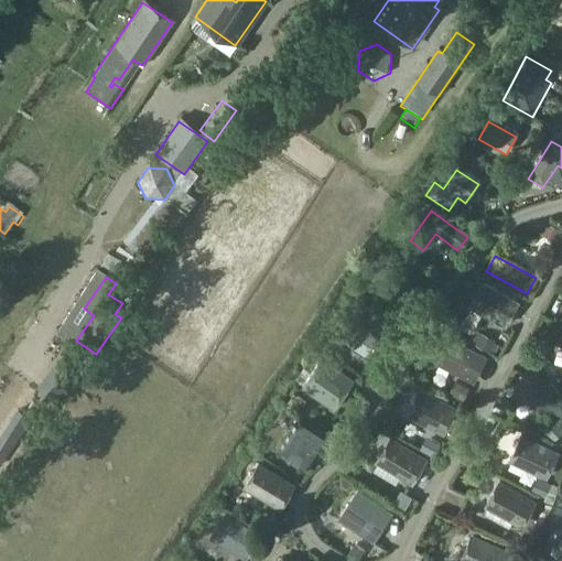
[(517,304),(483,286),(469,310),(504,328),(517,304)]
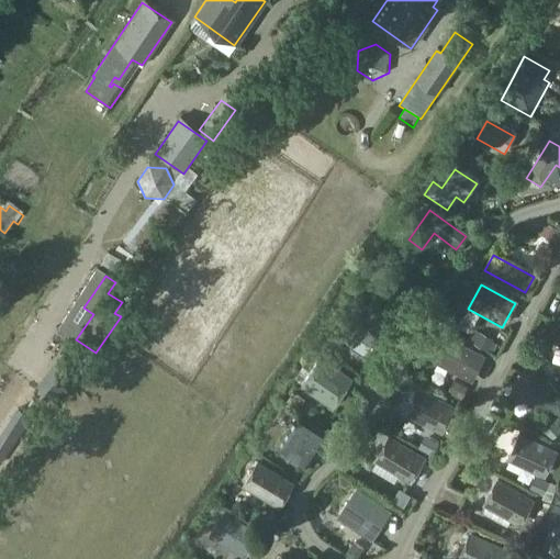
[(351,323),(338,342),(361,356),(373,337),(351,323)]
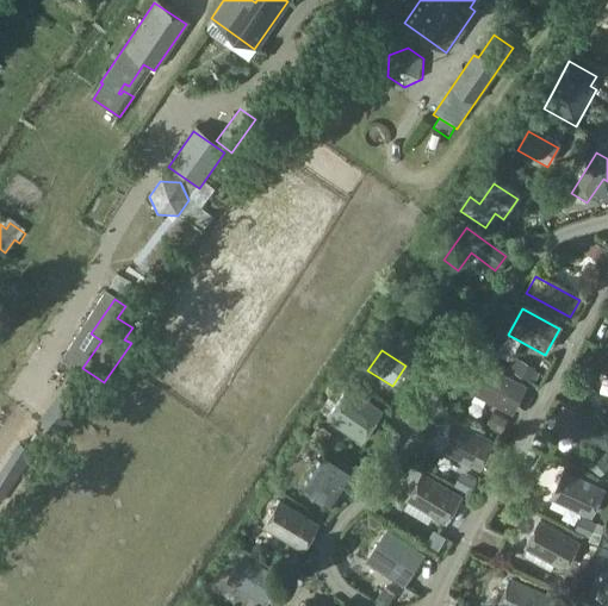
[(594,369),(607,376),(607,356),(601,354),(594,369)]
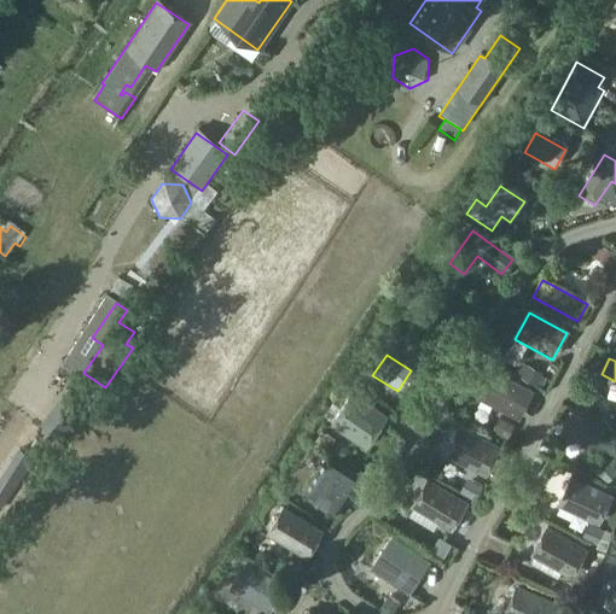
[(478,401),(518,420),(532,395),(492,374),(478,401)]
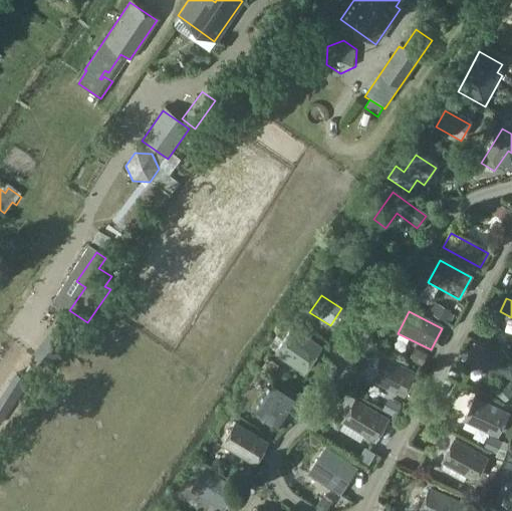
[(290,329),(274,354),(303,373),(319,349),(290,329)]
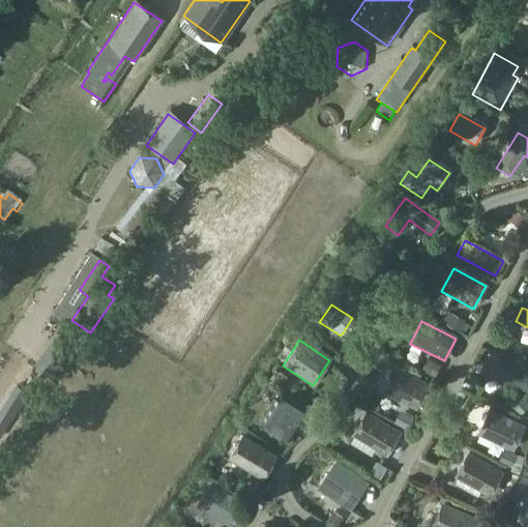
[(527,374),(489,356),(482,372),(527,392),(527,391),(527,374)]
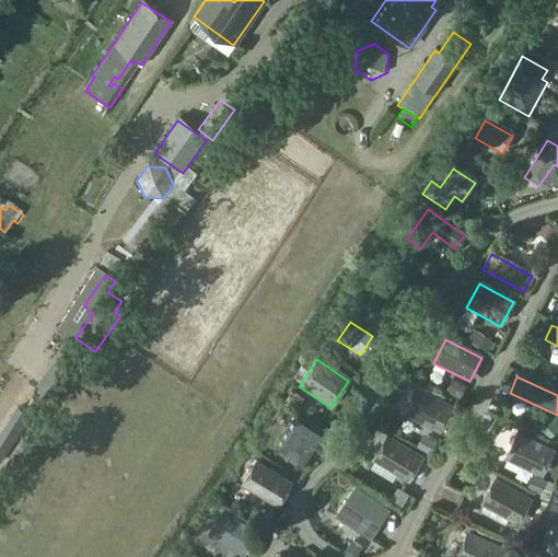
[(451,408),(415,391),(403,415),(439,432),(451,408)]
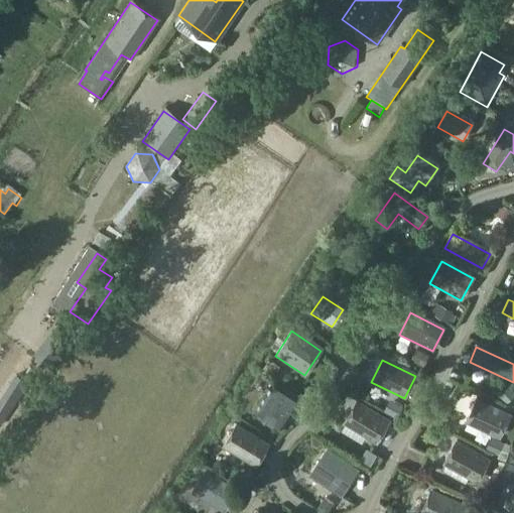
[(0,421),(24,386),(13,378),(0,397),(0,421)]
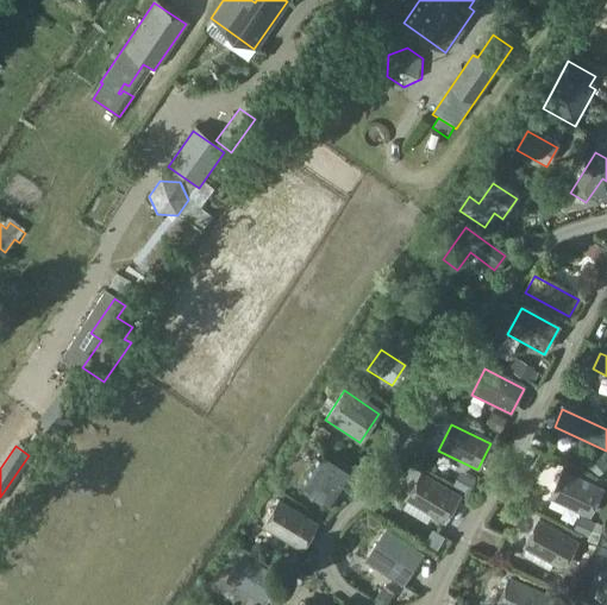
[(323,453),(301,487),(330,506),(352,472),(323,453)]
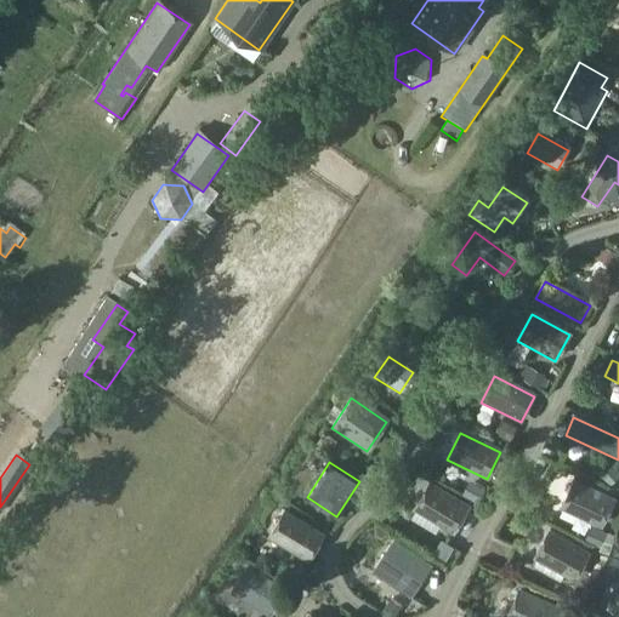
[(617,503),(574,484),(562,512),(603,531),(617,503)]
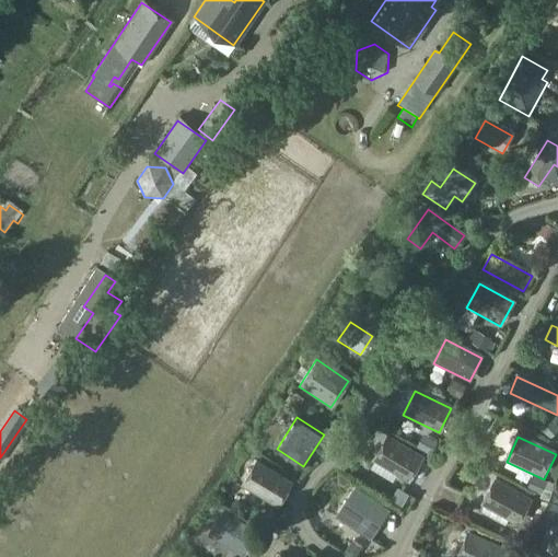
[(373,461),(407,482),(421,459),(386,438),(373,461)]
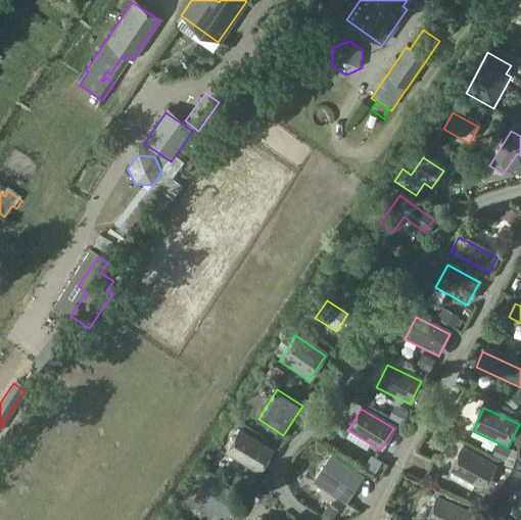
[(239,432),(226,454),(257,473),(271,452),(239,432)]
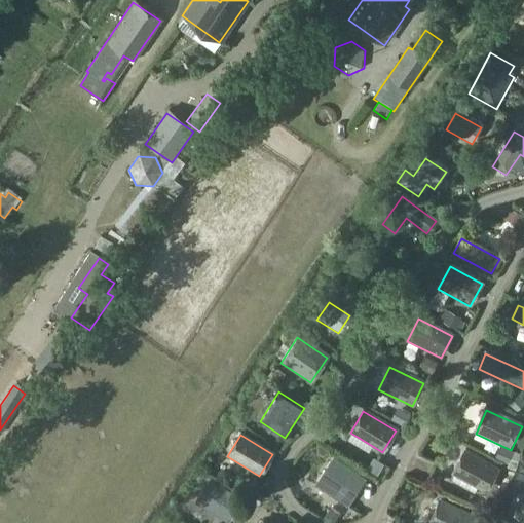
[(497,471),(463,452),(451,474),(485,492),(497,471)]
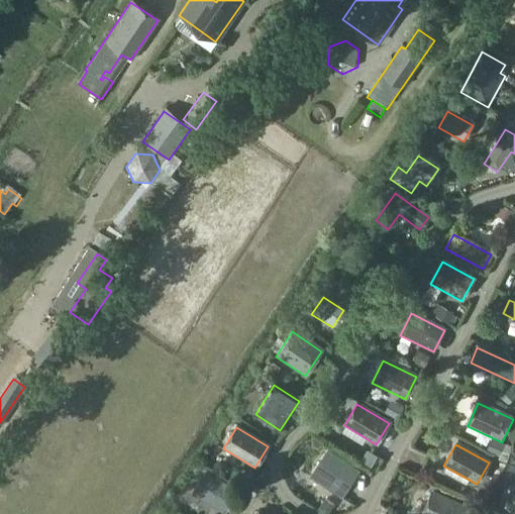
[(327,452),(310,479),(340,499),(357,473),(327,452)]
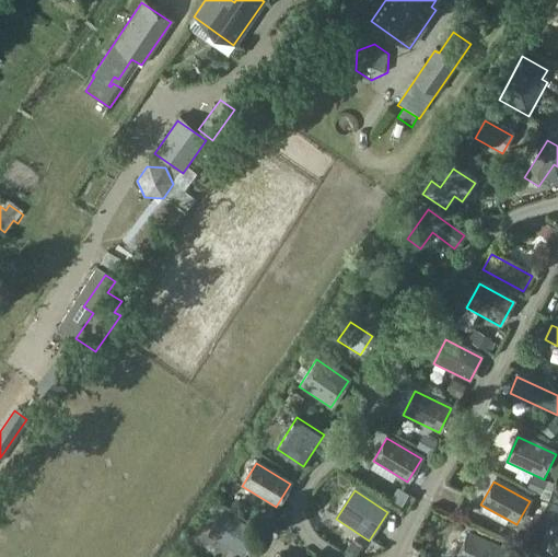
[(222,513),(208,536),(241,556),(244,556),(256,534),(222,513)]
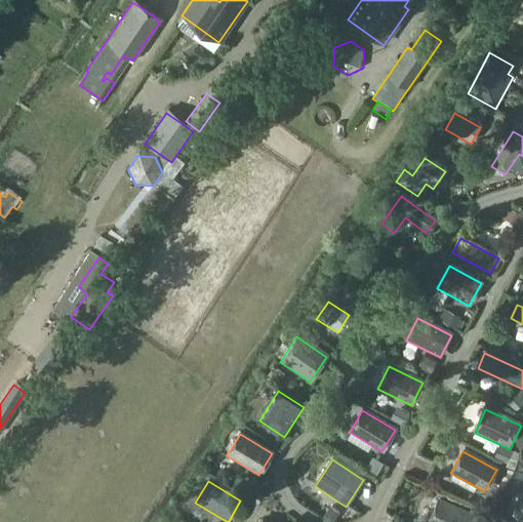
[(522,483),(513,516),(522,518),(522,483)]
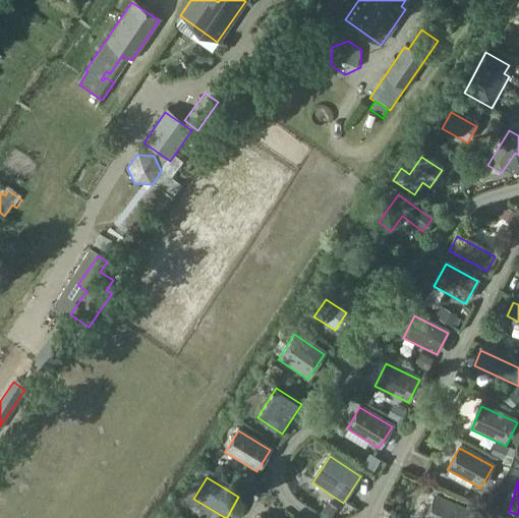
[(435,498),(425,517),(466,517),(468,513),(435,498)]
